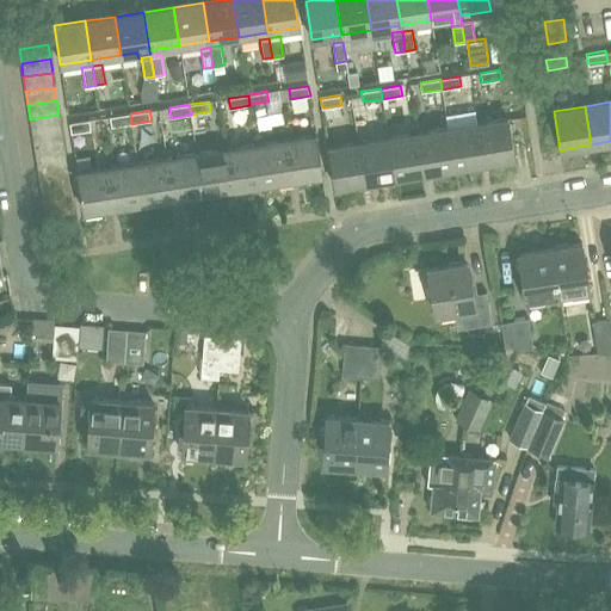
[(131,124),(130,113),(111,117),(112,127),(131,124)]
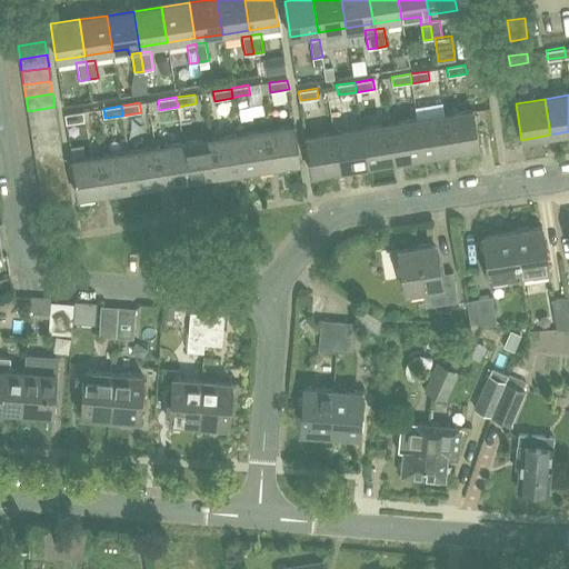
[(28,111),(30,125),(57,120),(55,107),(28,111)]
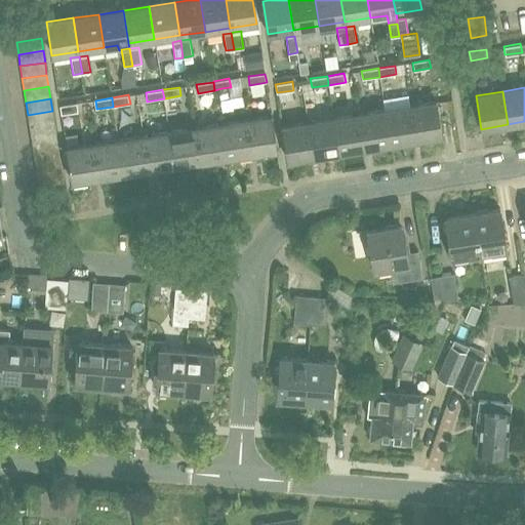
[(78,112),(77,103),(59,106),(62,115),(78,112)]
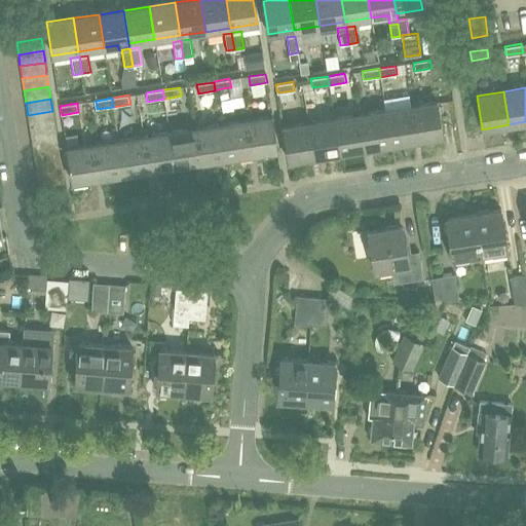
[(438,103),(411,107),(416,140),(443,136),(438,103)]
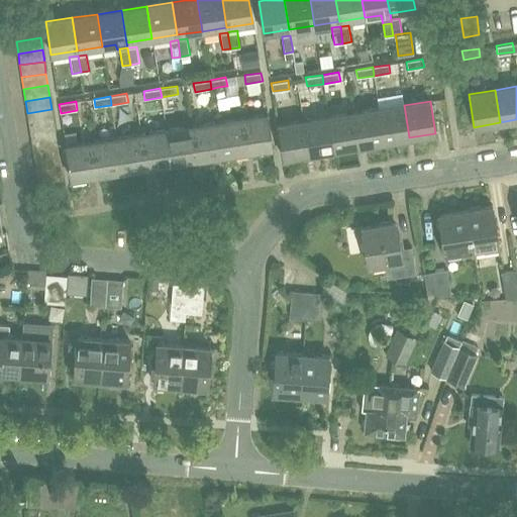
[(404,105),(379,109),(384,141),(409,137),(404,105)]
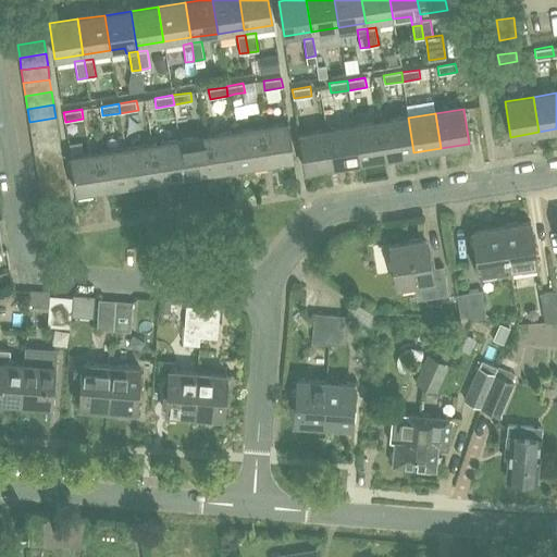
[(29,122),(31,134),(58,131),(56,118),(29,122)]
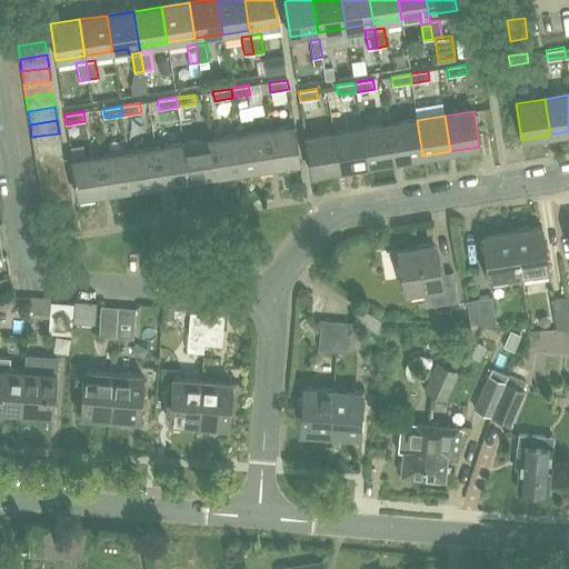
[(417,120),(389,123),(395,160),(422,156),(417,120)]
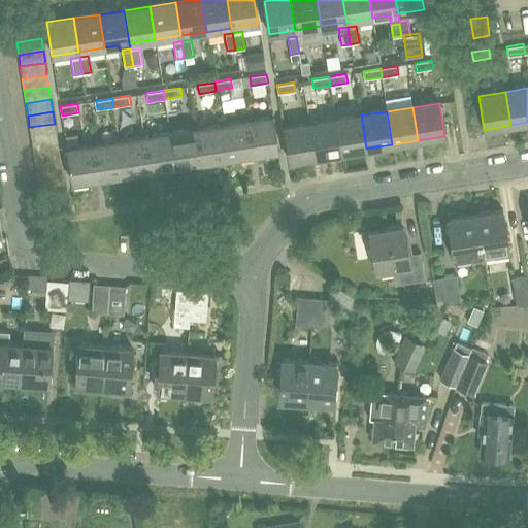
[(361,114),(335,119),(340,153),(366,149),(361,114)]
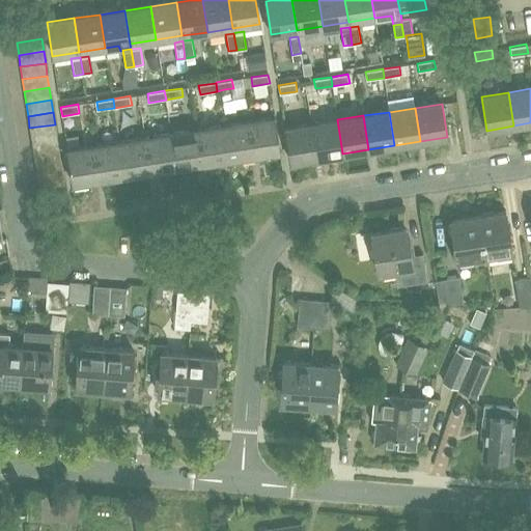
[(275,117),(248,121),(253,156),(280,151),(275,117)]
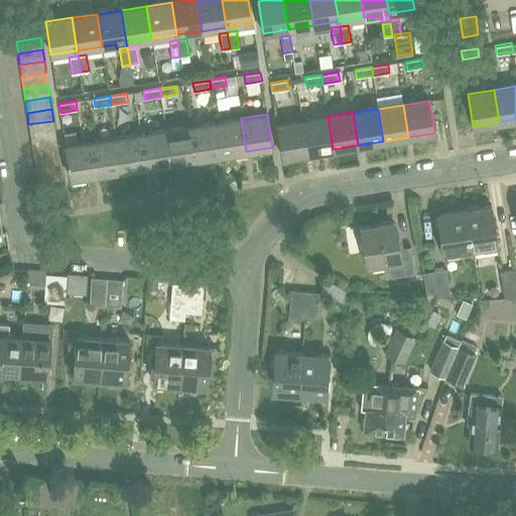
[(328,116),(302,120),(307,153),(333,149),(328,116)]
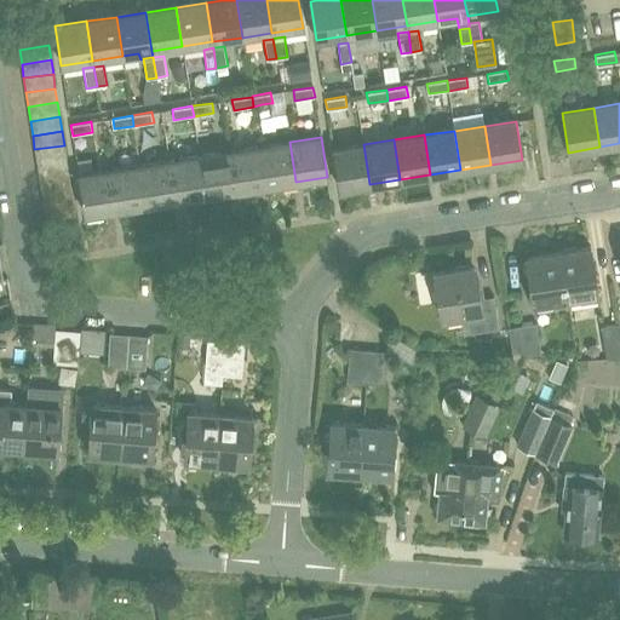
[(290,142),(259,147),(265,187),(296,182),(290,142)]
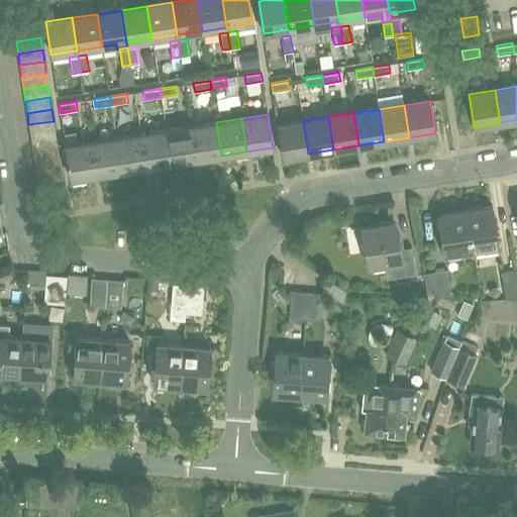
[(283,158),(308,153),(303,120),(278,124),(283,158)]
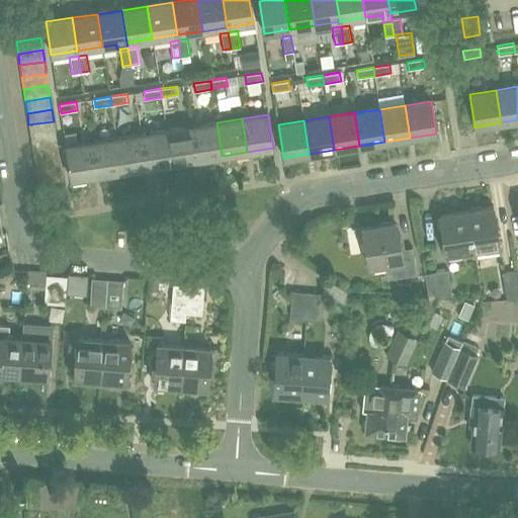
[(28,124),(30,137),(56,133),(54,121),(28,124)]
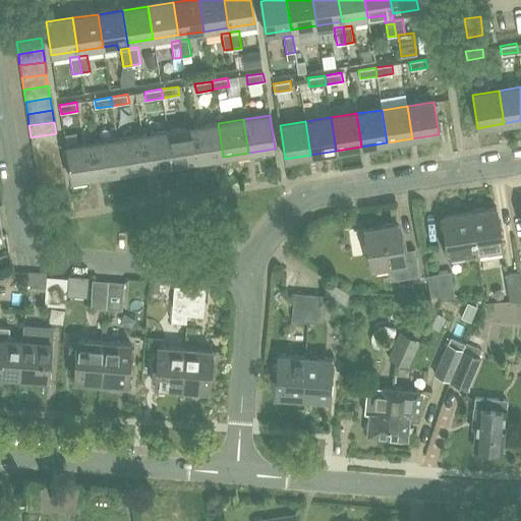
[(218,123),(193,127),(198,161),(223,157),(218,123)]
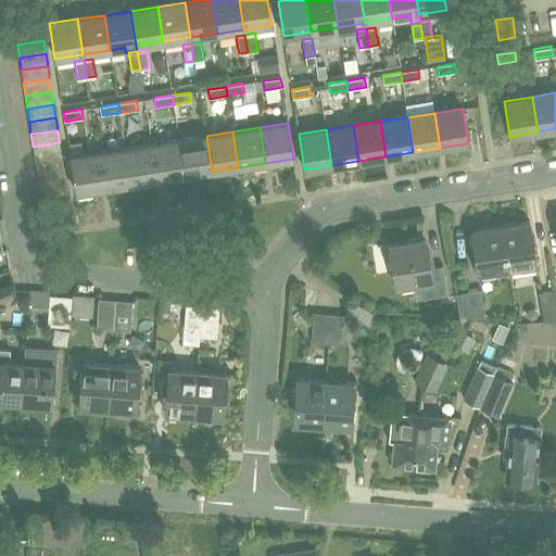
[(206,136),(179,140),(185,175),(212,172),(206,136)]
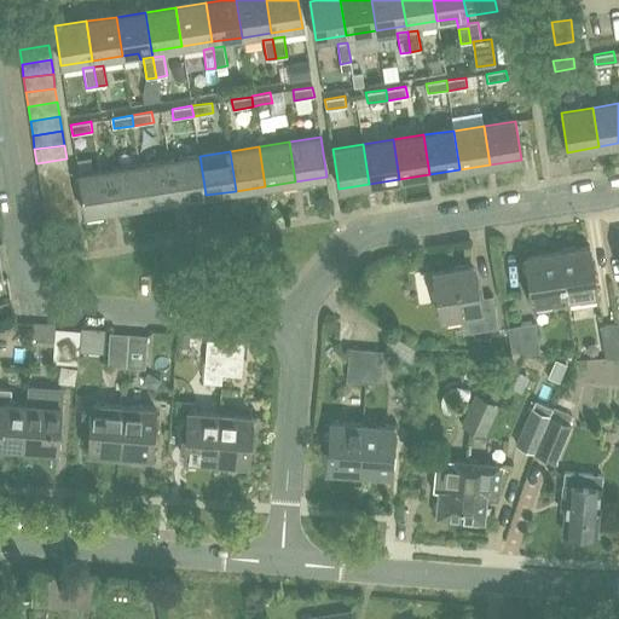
[(200,156),(169,161),(175,200),(206,195),(200,156)]
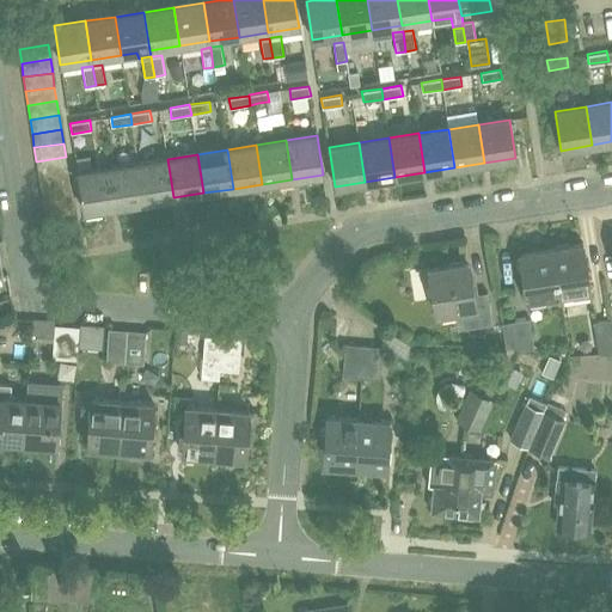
[(36,161),(38,176),(68,171),(66,157),(36,161)]
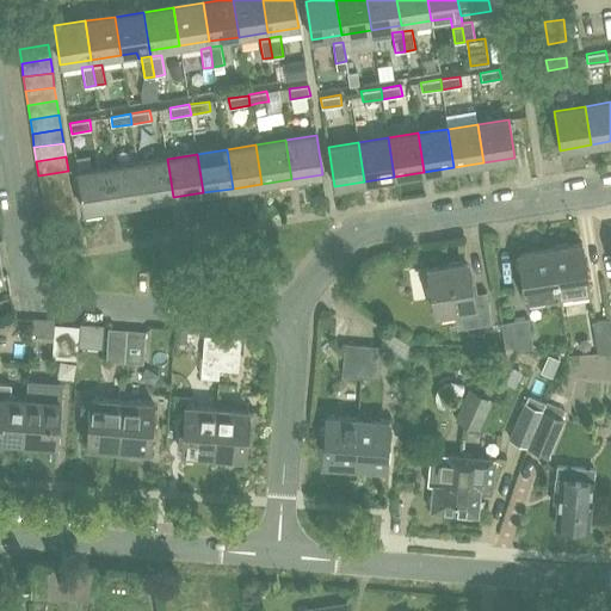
[(167,159),(137,164),(143,202),(173,197),(167,159)]
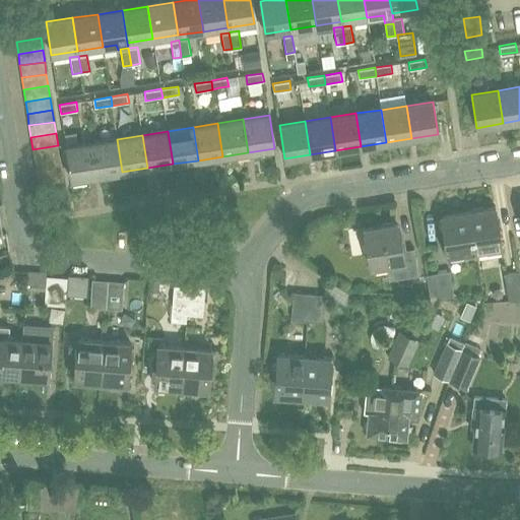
[(117,139),(92,143),(98,176),(122,172),(117,139)]
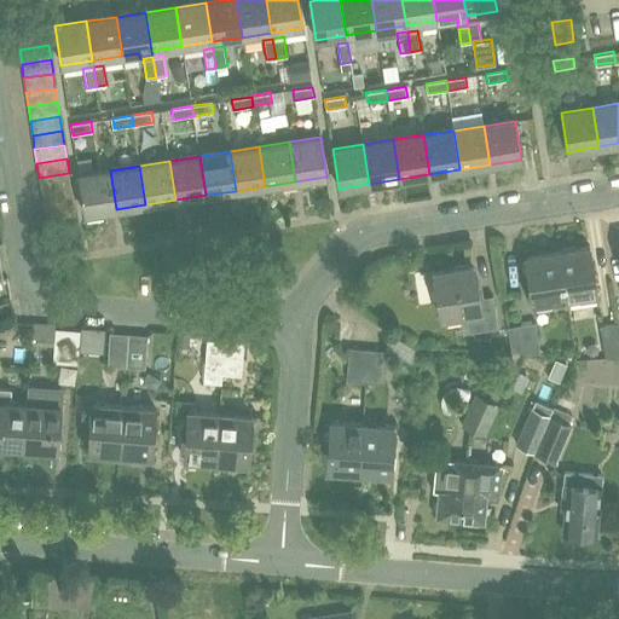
[(85,214),(116,209),(110,171),(79,175),(85,214)]
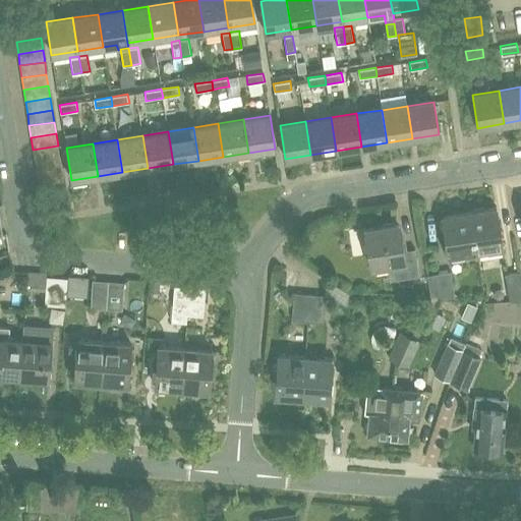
[(33,150),(35,162),(59,158),(58,146),(33,150)]
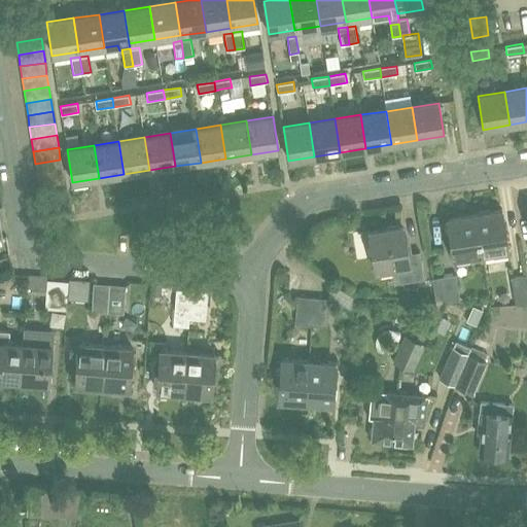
[(35,164),(37,175),(62,172),(60,160),(35,164)]
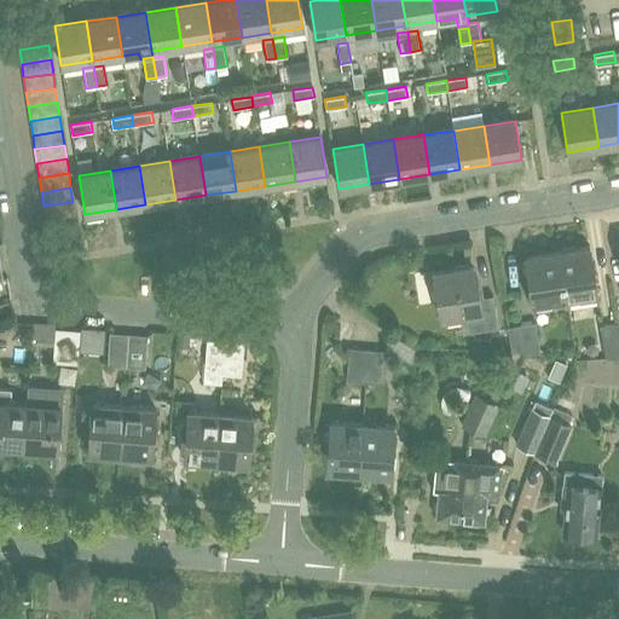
[(75,217),(73,202),(44,206),(45,220),(75,217)]
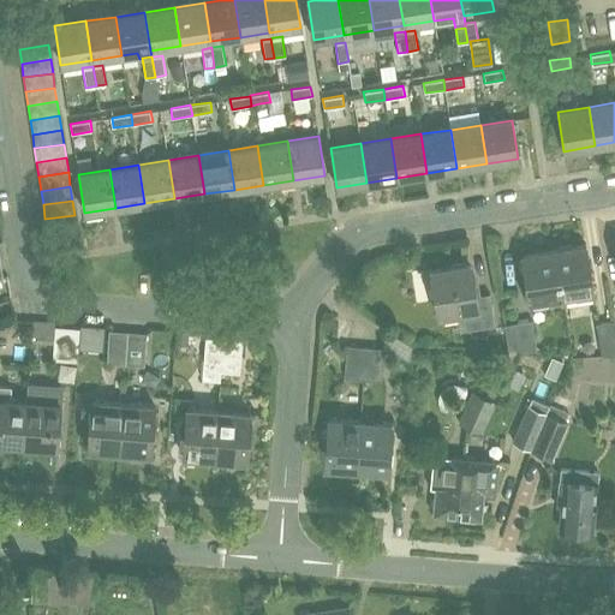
[(585,244),(555,249),(562,297),(593,292),(585,244)]
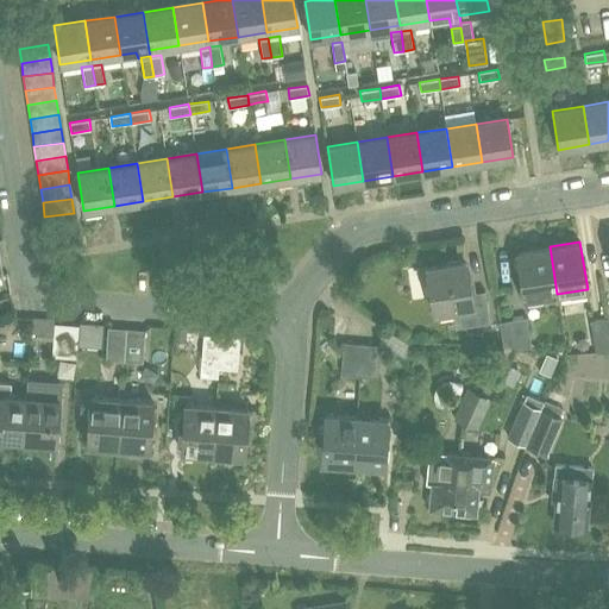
[(550,246),(516,252),(525,299),(557,294),(550,246)]
